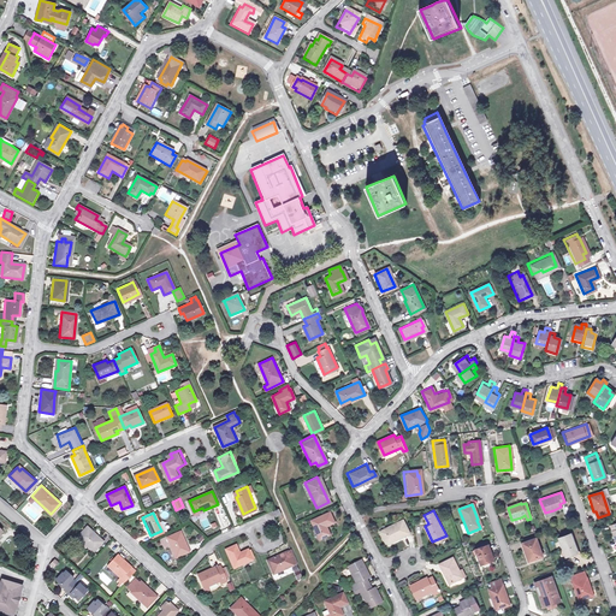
[(332,522),(329,513),(311,521),(319,539),(329,534),(324,526),(332,522)]
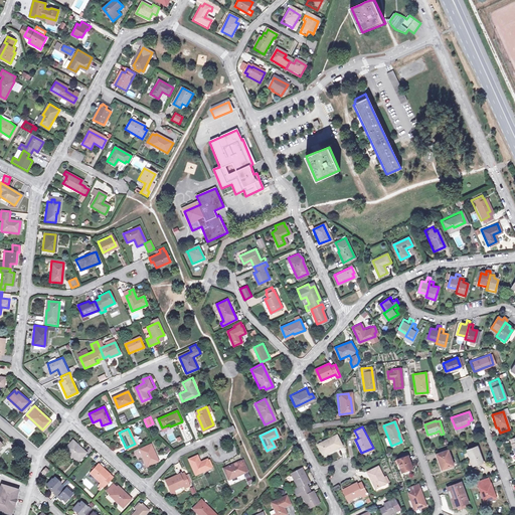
[(337,433),(318,443),(323,452),(330,449),(331,450),(342,444),(337,433)]
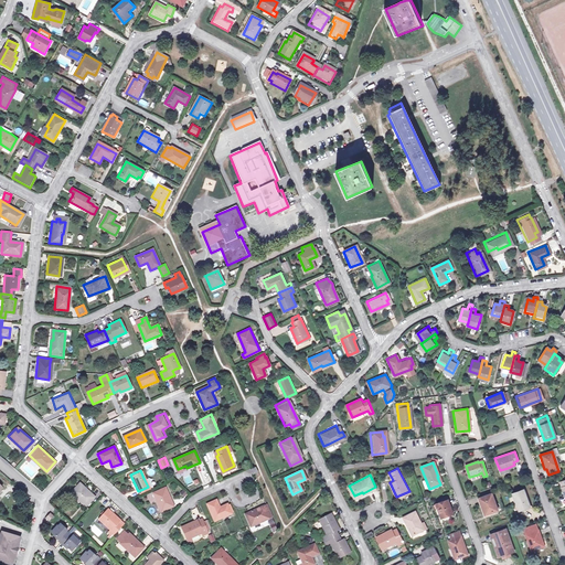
[(87,505),(95,496),(82,482),(73,491),(87,505)]
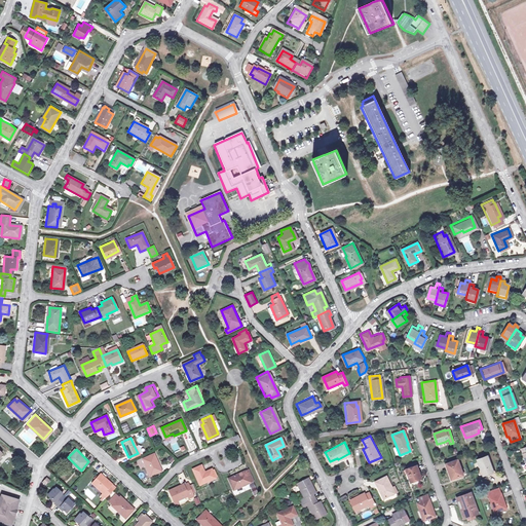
[(150,475),(161,470),(154,452),(143,457),(150,475)]
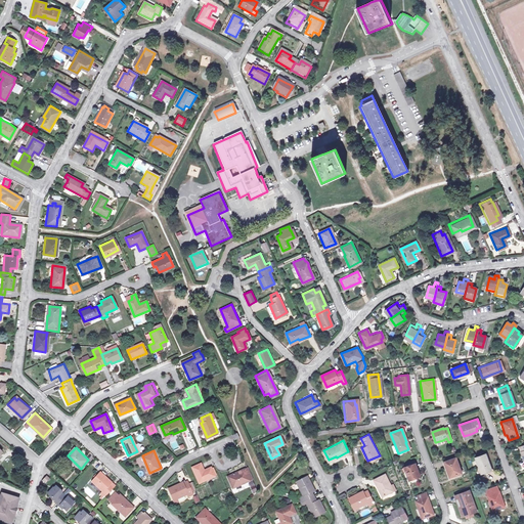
[(483,473),(493,469),(488,453),(477,457),(483,473)]
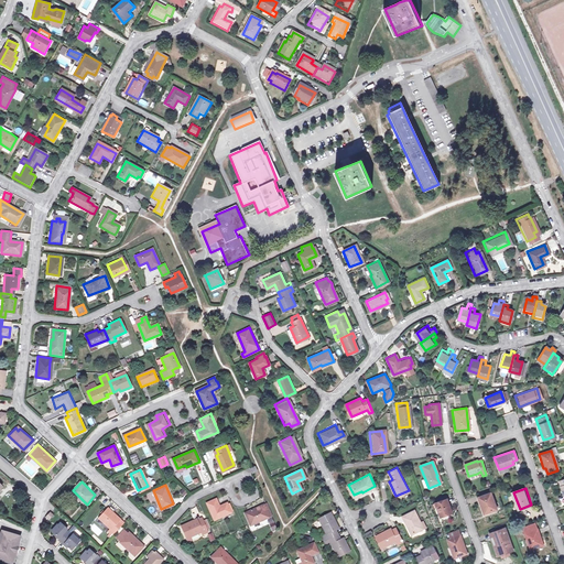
[(483,511),(484,514),(496,511),(490,494),(473,499),(477,513),(483,511)]
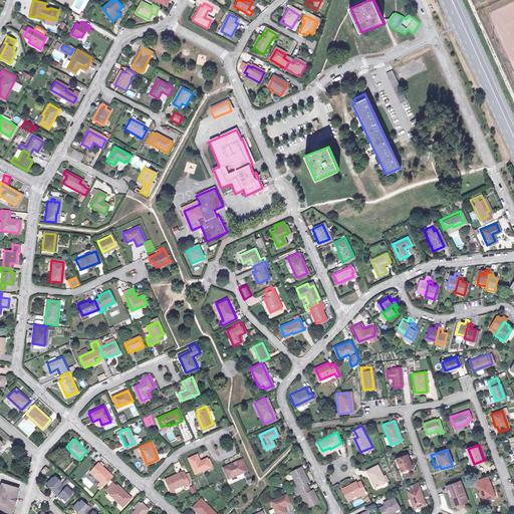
[(196,472),(211,466),(208,459),(208,457),(201,460),(197,454),(189,458),(196,472)]
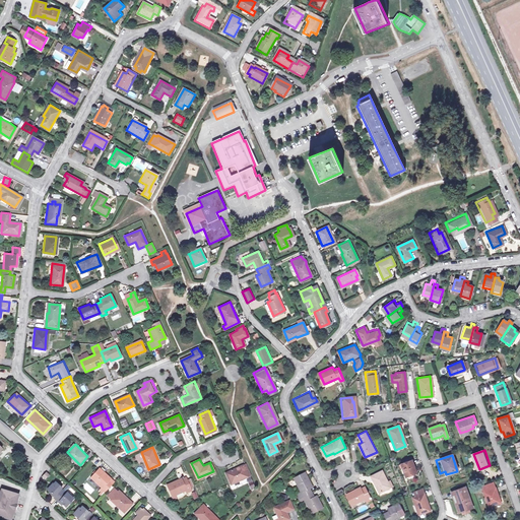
[(405,476),(415,473),(410,459),(400,463),(405,476)]
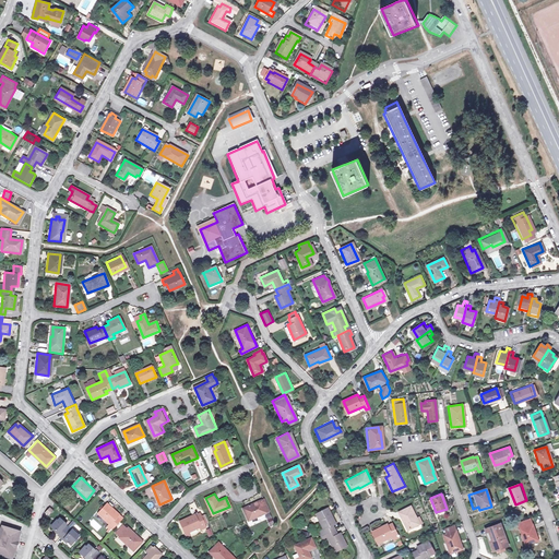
[(264,499),(261,501),(260,499),(241,508),(247,520),(269,509),(264,499)]
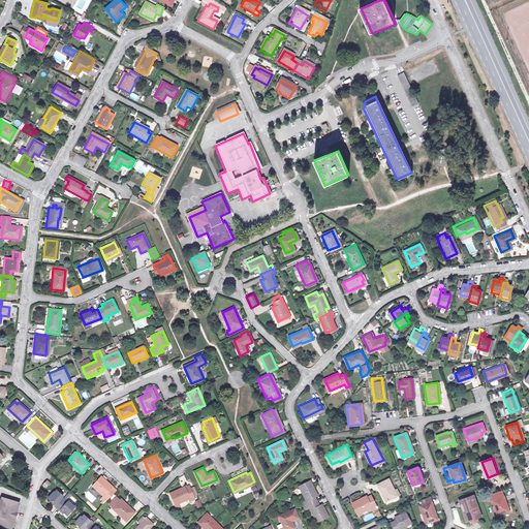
[(104,494),(109,498),(115,491),(112,489),(114,486),(102,475),(94,485),(104,494)]
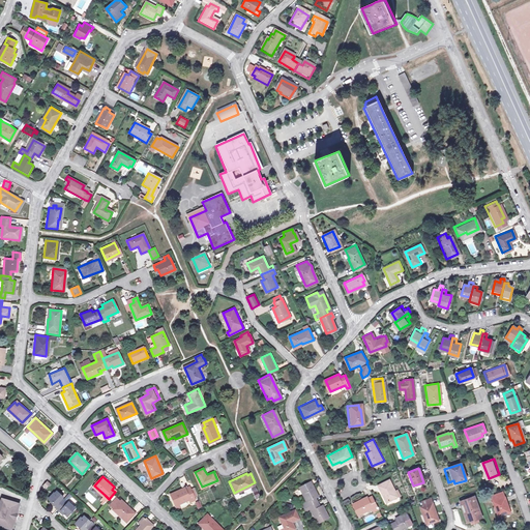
[(387,504),(399,499),(389,479),(378,484),(387,504)]
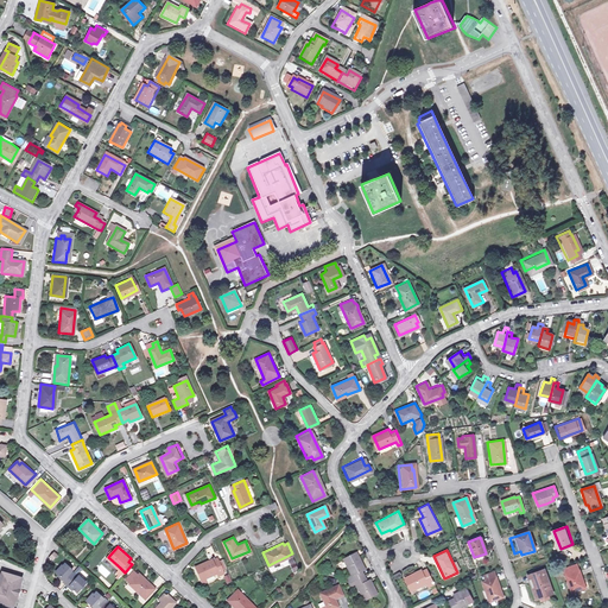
[(352,580),(362,575),(359,570),(362,569),(354,552),(341,559),(349,575),(352,580)]
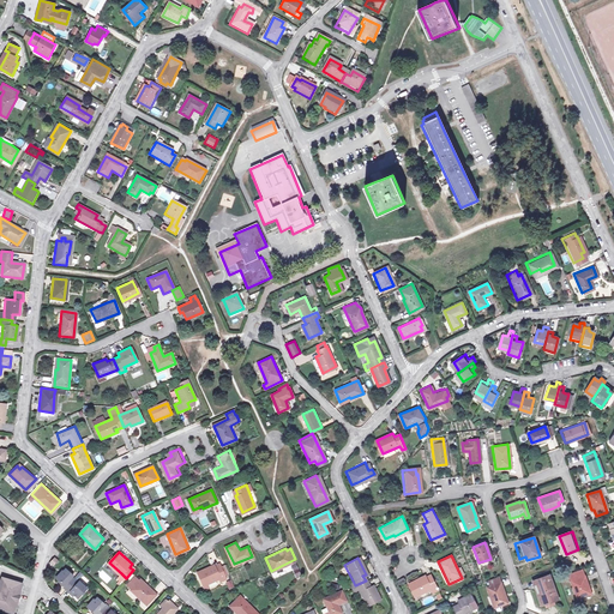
[(221,564),(216,566),(215,563),(198,571),(204,585),(226,575),(221,564)]
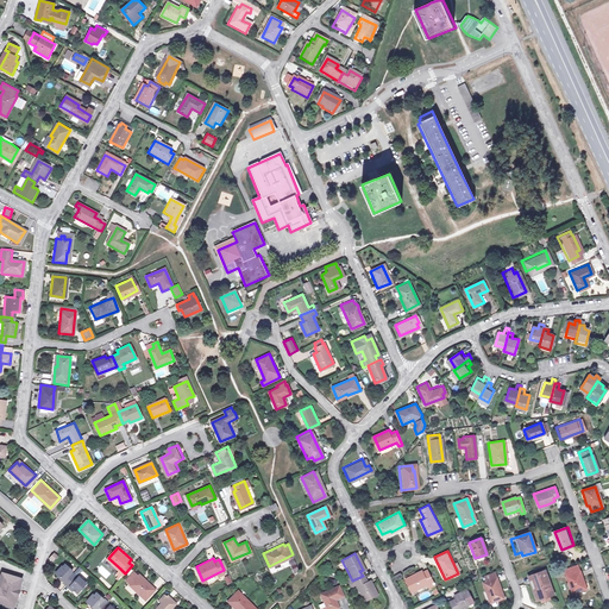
[(70,585),(70,584),(79,591),(88,581),(80,575),(85,570),(79,564),(75,569),(67,562),(58,572),(64,578),(63,581),(70,585)]
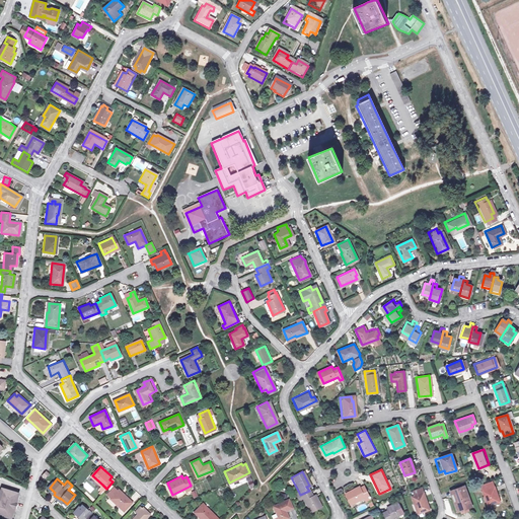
[(488,506),(500,502),(496,490),(493,482),(480,486),(488,506)]
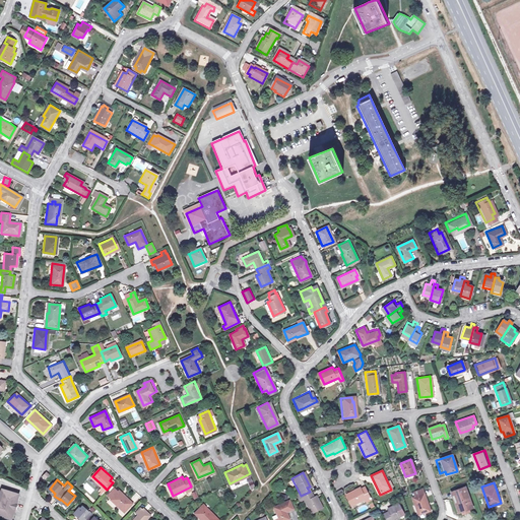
[(111,499),(124,511),(132,502),(120,490),(119,491),(115,486),(110,493),(114,496),(111,499)]
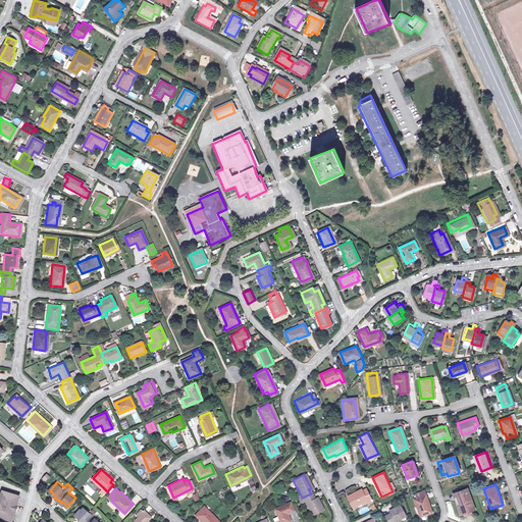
[(366,504),(371,501),(365,488),(362,490),(360,488),(347,494),(352,506),(364,500),(366,504)]
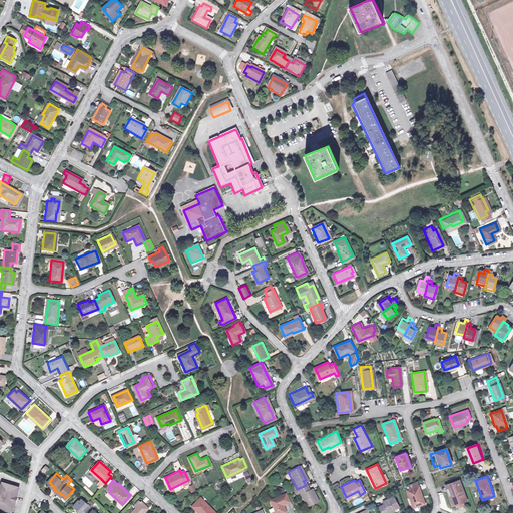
[(416,480),(407,482),(410,491),(407,491),(412,505),(423,501),(416,480)]
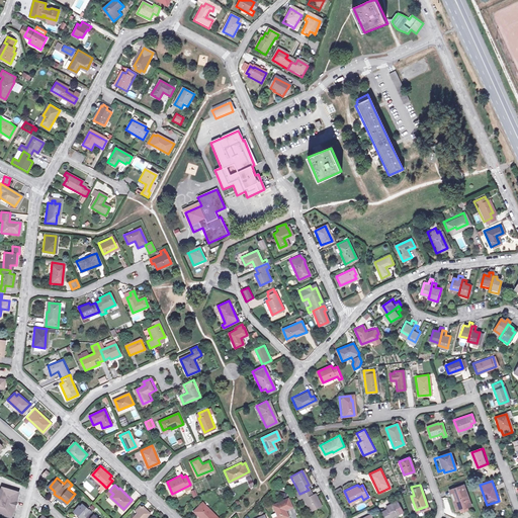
[(0,512),(12,517),(20,492),(2,486),(0,493),(0,512)]
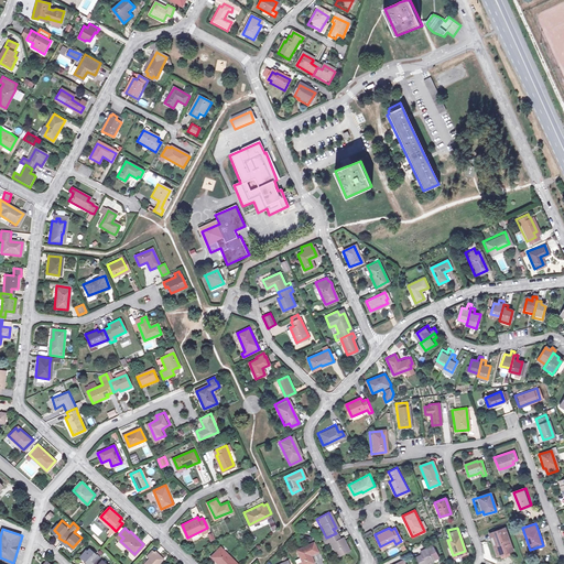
[(498,550),(495,551),(497,555),(506,553),(507,553),(512,552),(505,529),(492,533),(498,550)]
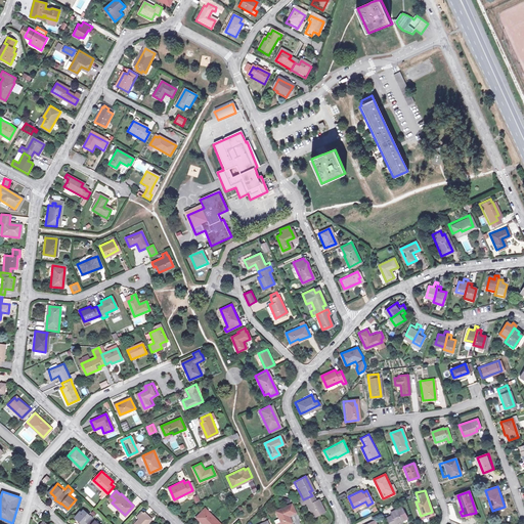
[(314,500),(312,495),(303,499),(300,501),(303,508),(306,506),(312,517),(323,512),(317,499),(314,500)]
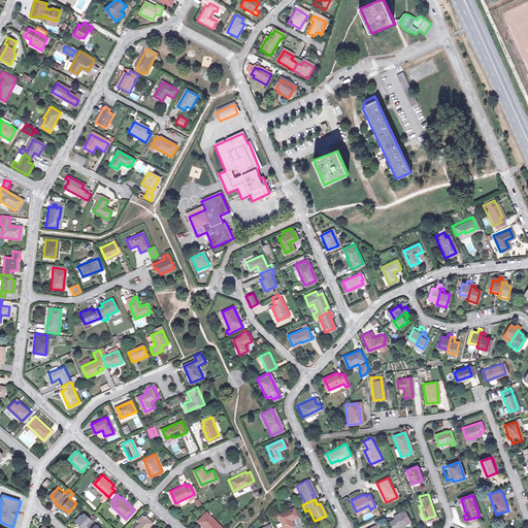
[(92,509),(95,507),(88,500),(86,502),(92,509)]
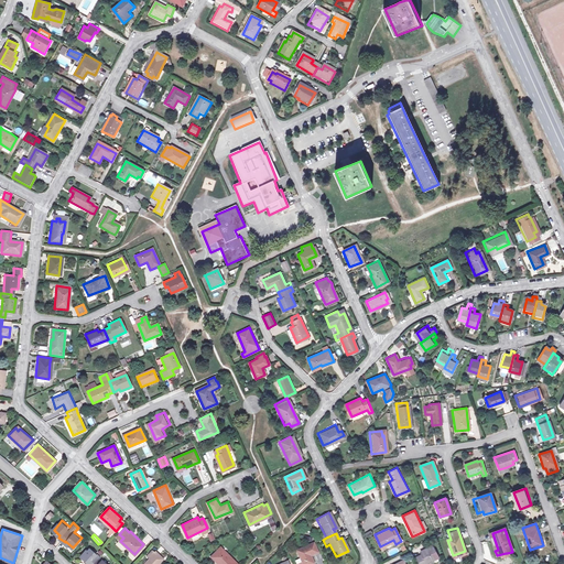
[(304,560),(301,562),(299,563),(310,563),(314,562),(311,554),(317,551),(314,542),(299,549),(303,556),(304,560)]
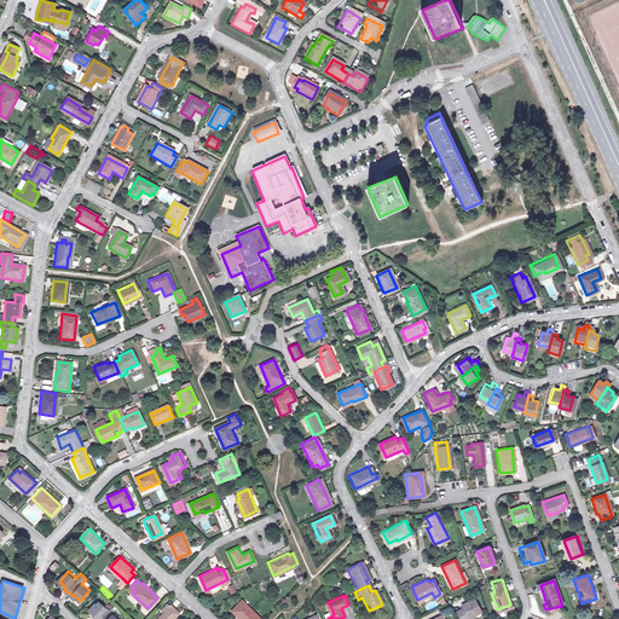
[(473,597),(460,605),(461,608),(456,612),(460,618),(464,618),(480,612),(473,597)]
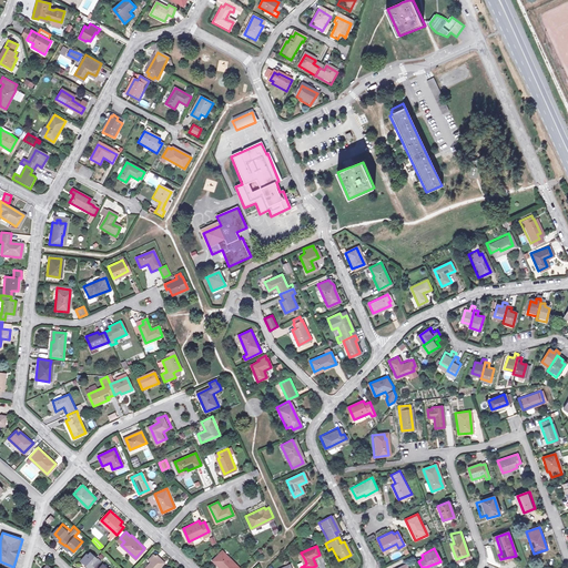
[(89,567),(110,567),(104,563),(103,564),(97,558),(98,557),(91,551),(83,560),(89,566),(88,567),(89,567)]
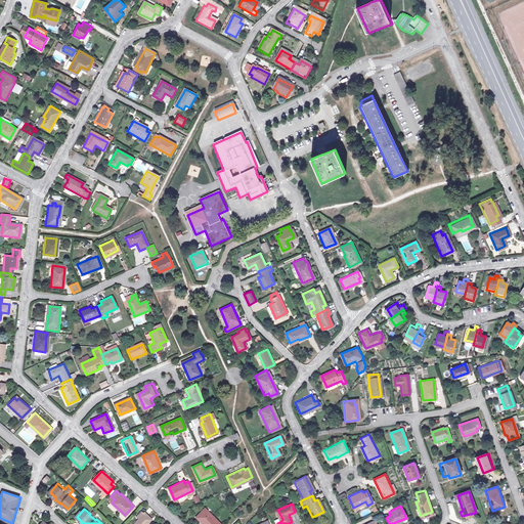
[(220,523),(221,523),(207,509),(200,516),(206,522),(205,523),(220,523)]
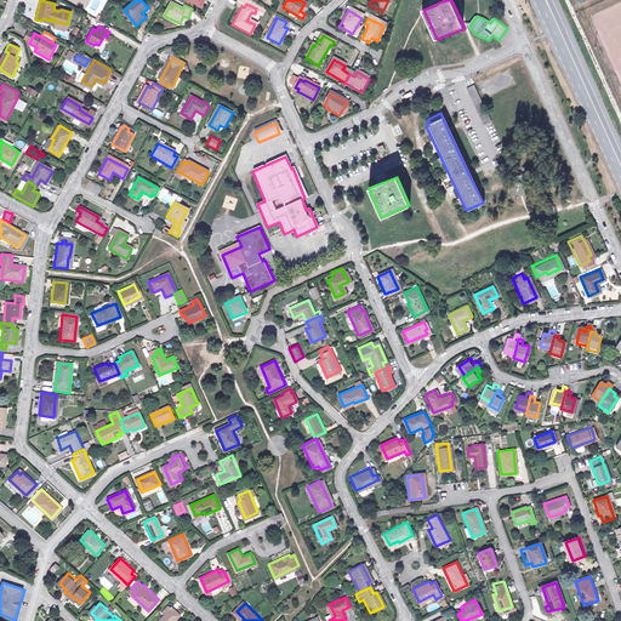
[(166,615),(161,620),(175,620),(181,614),(174,607),(172,608),(170,607),(164,613),(166,615)]
